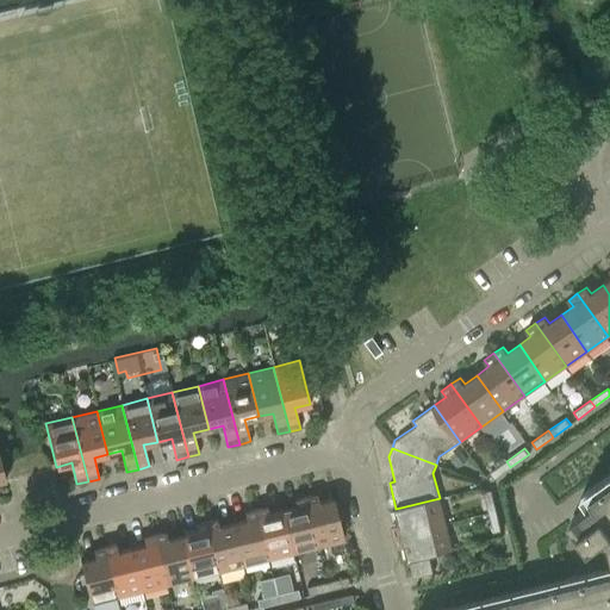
[(500,454),(491,461),(496,468),(506,461),(500,454)]
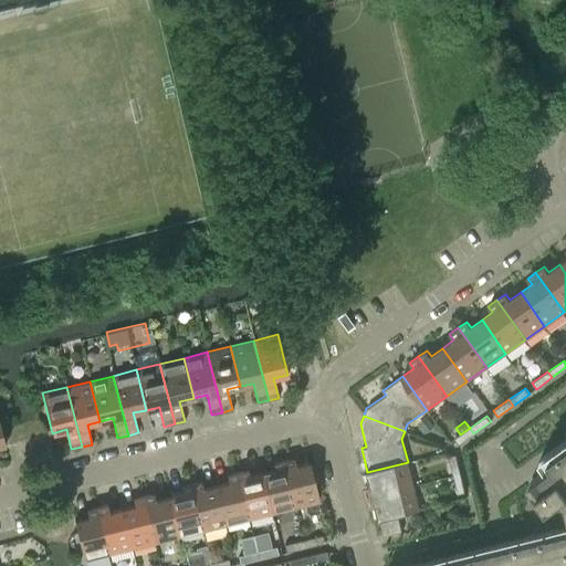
[(454,439),(459,444),(473,433),(470,428),(460,435),(454,439)]
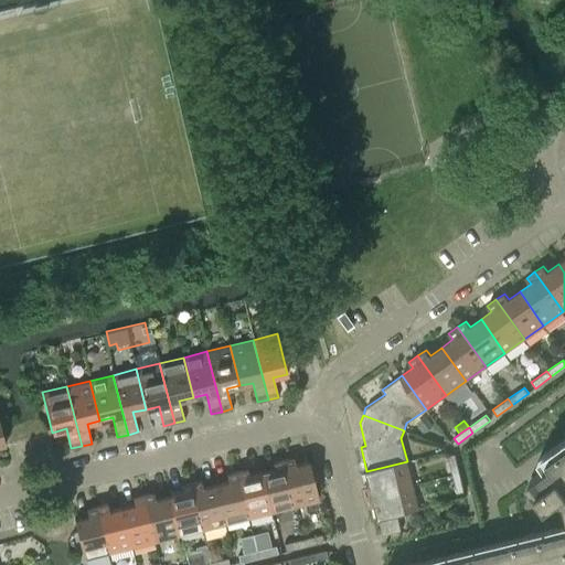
[(564,564),(564,445),(548,457),(552,464),(531,479),(548,503),(555,499),(563,532),(427,564),(564,564)]
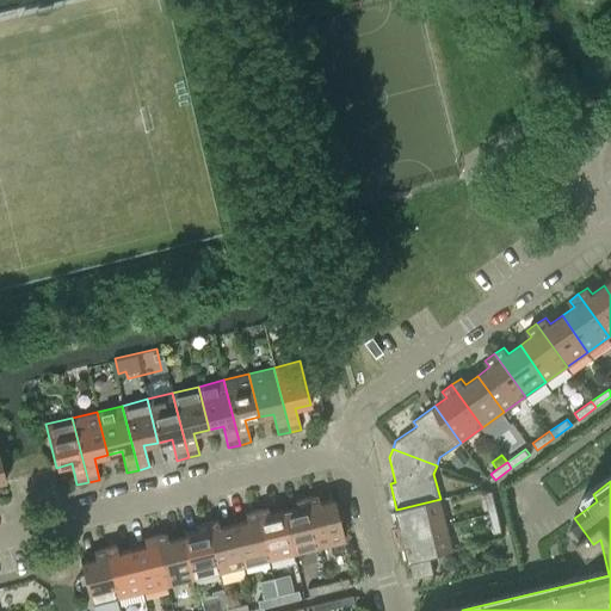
[(498,512),(492,491),(485,493),(489,513),(498,512)]
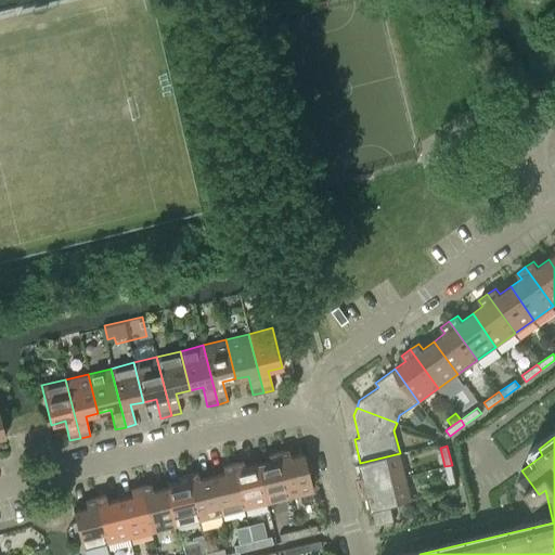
[(313,492),(304,452),(289,455),(287,449),(278,451),(289,498),(313,492)]
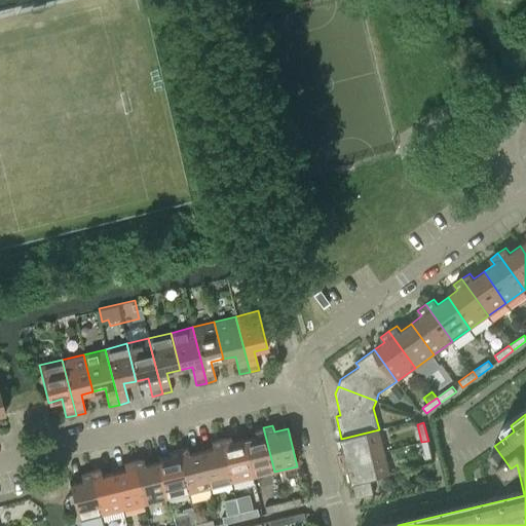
[(274,472),(263,427),(254,429),(255,437),(243,440),(253,477),(274,472)]
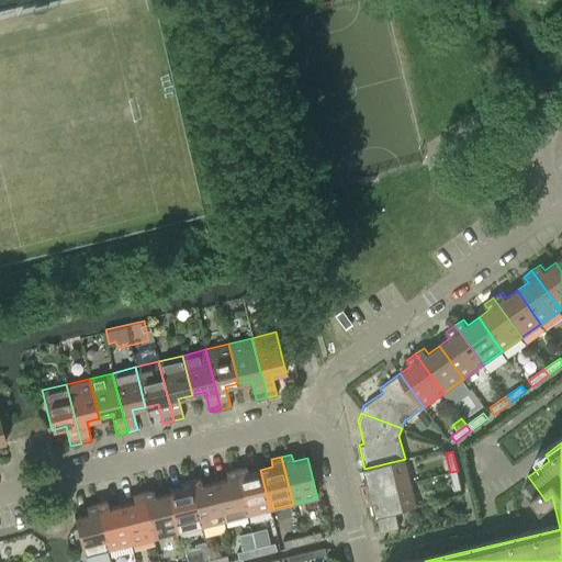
[(405,459),(364,469),(368,482),(361,483),(363,494),(411,482),(405,459)]
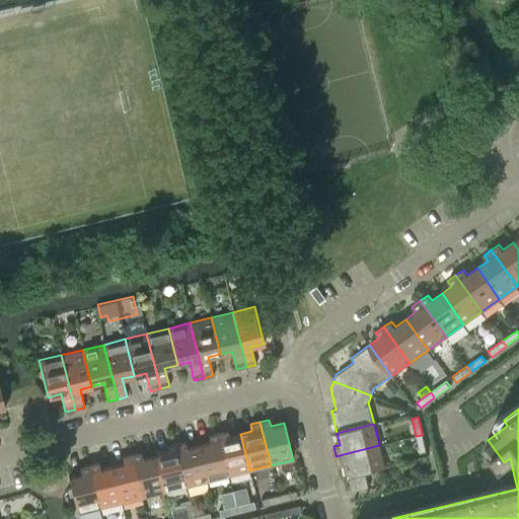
[(249,470),(240,434),(228,437),(226,430),(217,433),(228,475),(249,470)]
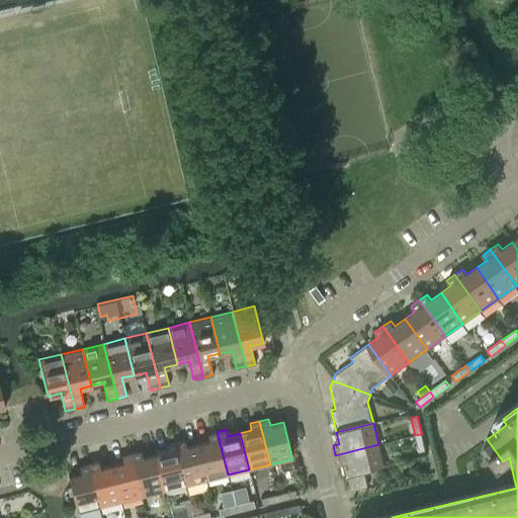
[(228,475),(217,432),(207,434),(208,441),(197,444),(206,481),(228,475)]
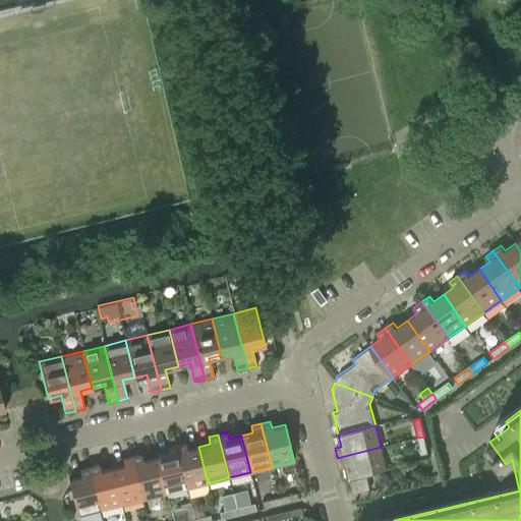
[(424,437),(417,438),(421,455),(428,453),(424,437)]
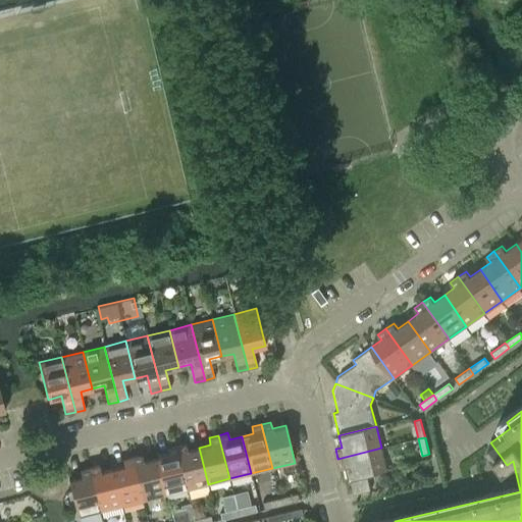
[(208,484),(199,448),(187,450),(186,444),(175,446),(187,489),(208,484)]
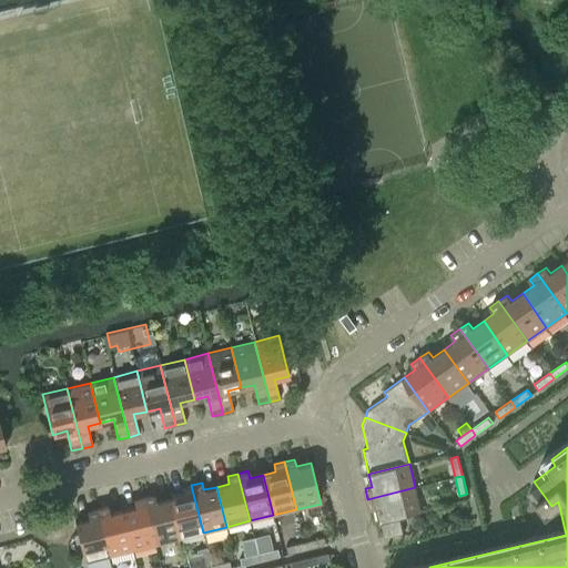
[(203,533),(191,485),(181,487),(183,495),(169,498),(179,538),(203,533)]
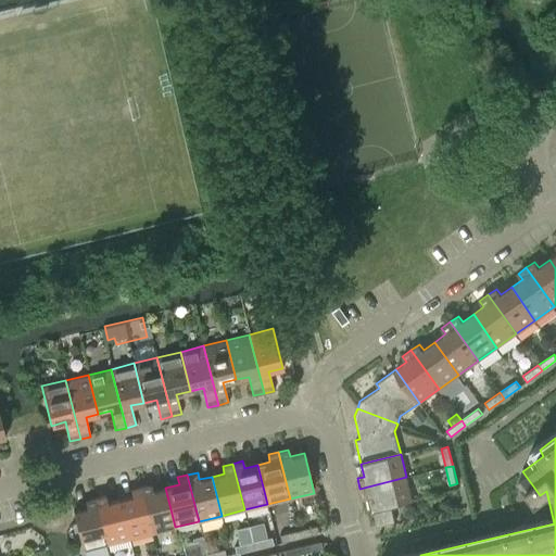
[(412,501),(406,477),(359,489),(362,498),(369,496),(373,510),(391,506),(412,501)]
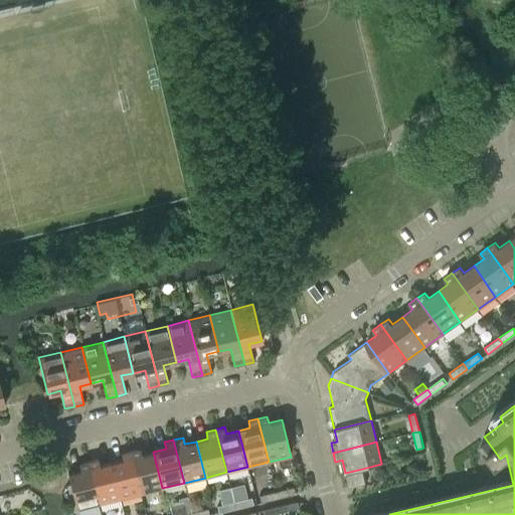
[(162,488),(153,452),(141,455),(139,448),(130,451),(141,494),(162,488)]
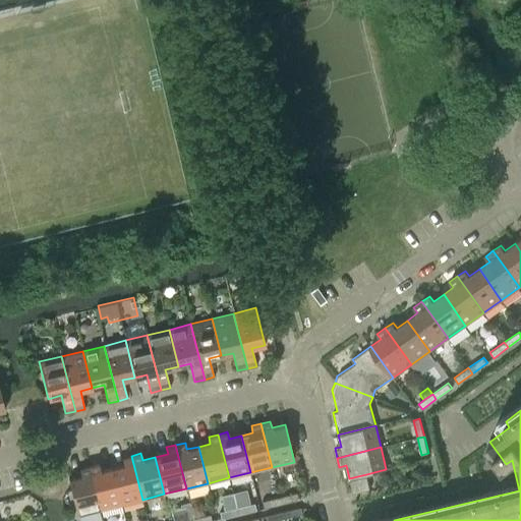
[(142,500),(131,456),(122,458),(123,465),(112,468),(121,505),(142,500)]
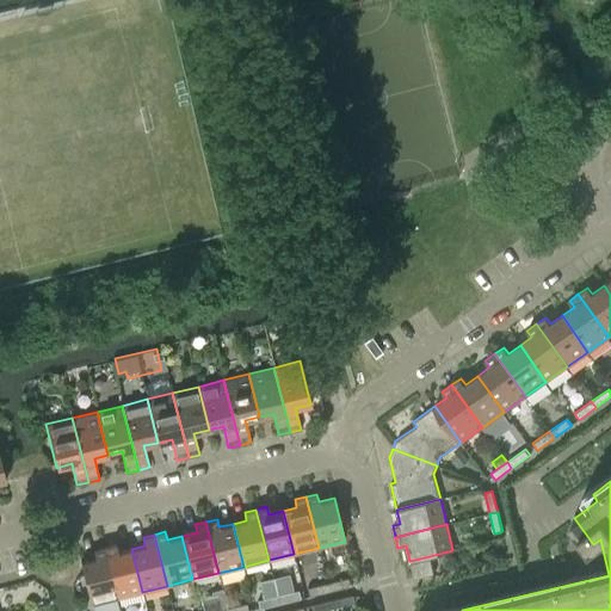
[(142,592),(131,549),(117,551),(116,544),(104,547),(117,598),(142,592)]
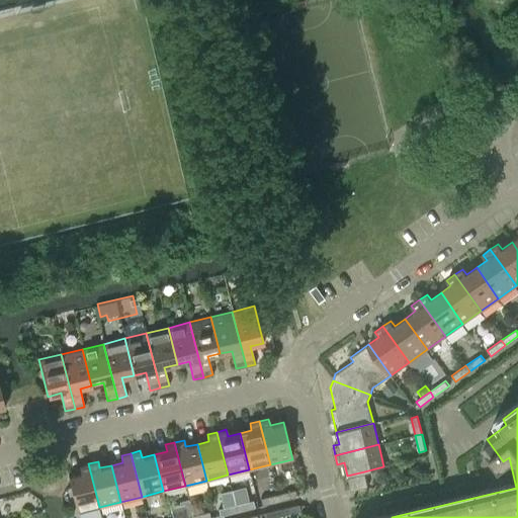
[(81,472),(68,476),(77,513),(99,507),(88,463),(79,466),(81,472)]
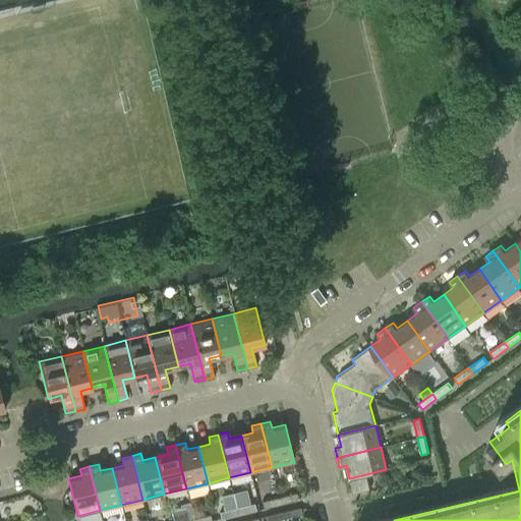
[(370,489),(366,474),(349,478),(353,494),(370,489)]
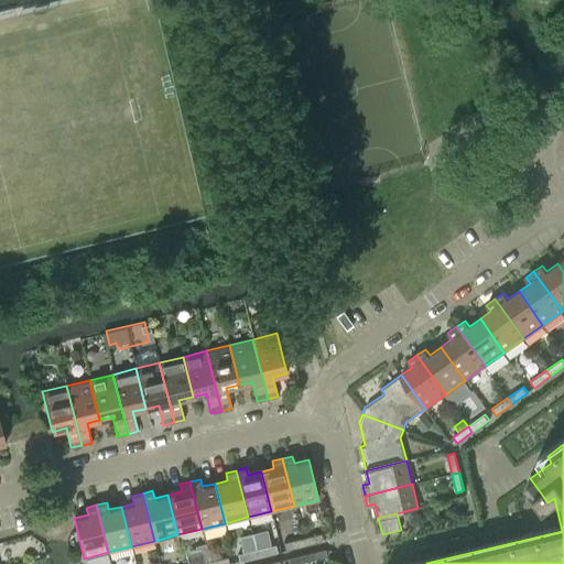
[(256,532),(260,546),(272,543),(268,528),(256,532)]
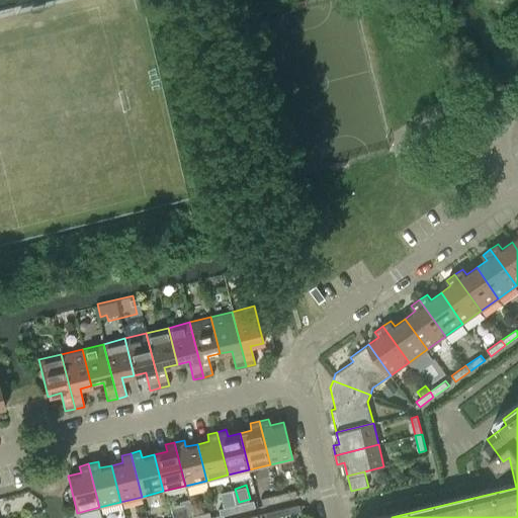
[(294,490),(277,494),(279,501),(296,497),(294,490)]
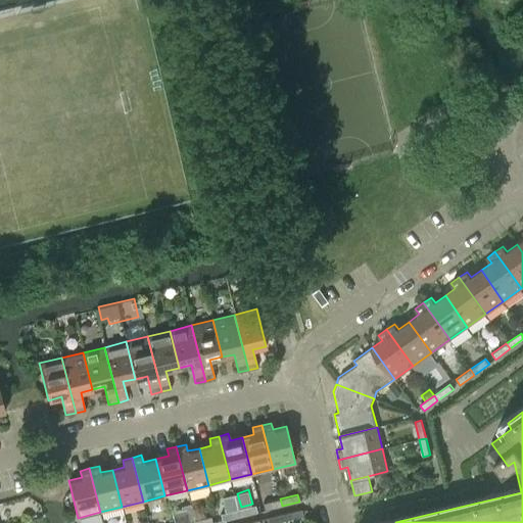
[(263,504),(265,510),(282,506),(280,498),(263,504)]
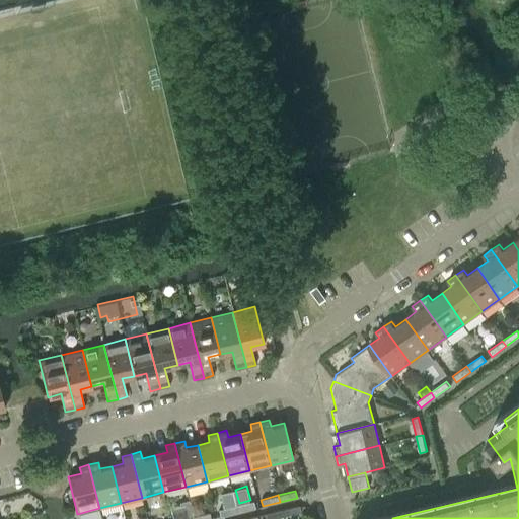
[(252,502),(235,506),(236,513),(254,508),(252,502)]
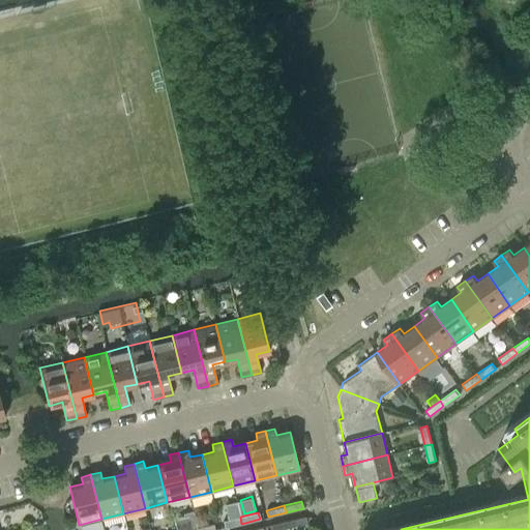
[(305,516),(287,521),(289,527),(290,527),(300,525),(306,523),(305,516)]
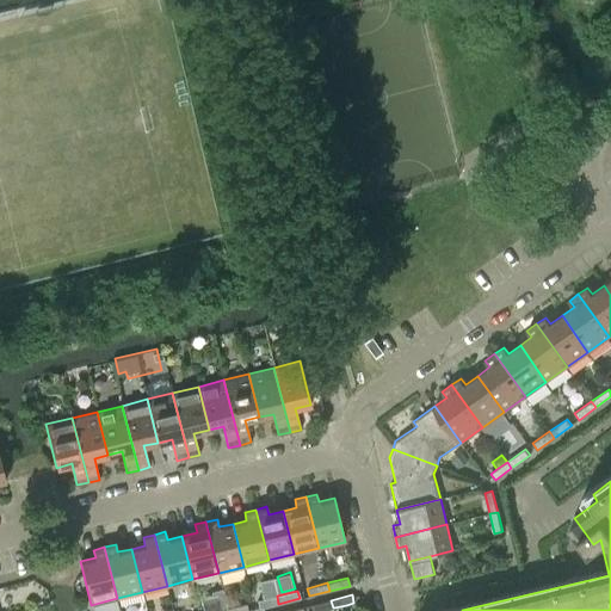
[(257,600),(259,609),(278,604),(277,596),(257,600)]
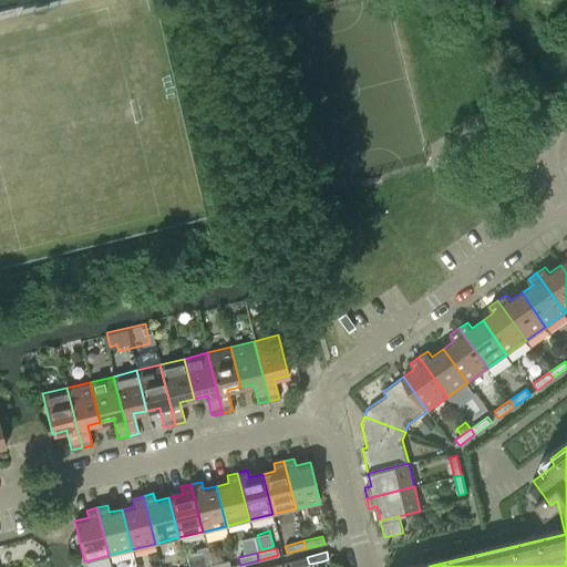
[(307,557),(288,562),(289,566),(297,566),(309,564),(307,557)]
